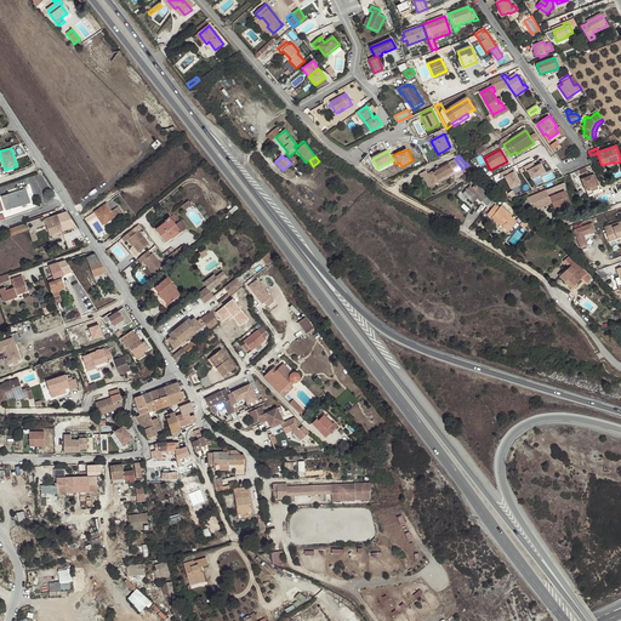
[(454,174),(449,163),(428,175),(434,184),(454,174)]
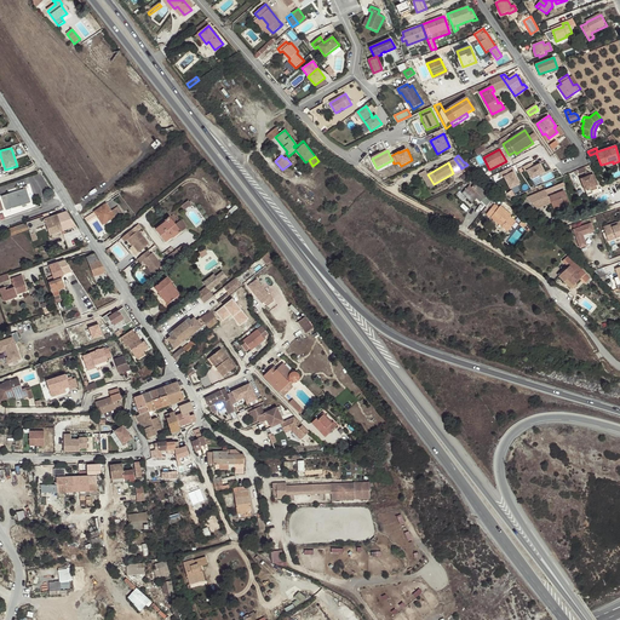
[(533,162),(523,167),(526,172),(528,171),(533,178),(545,172),(541,164),(535,167),(533,162)]
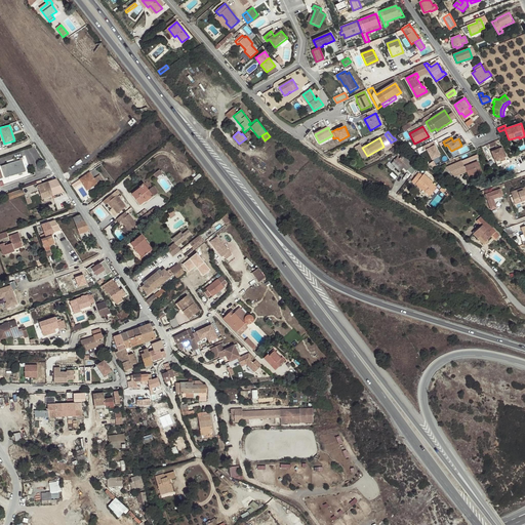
[(440,156),(433,143),(426,146),(423,147),(426,151),(427,150),(433,160),(440,156)]
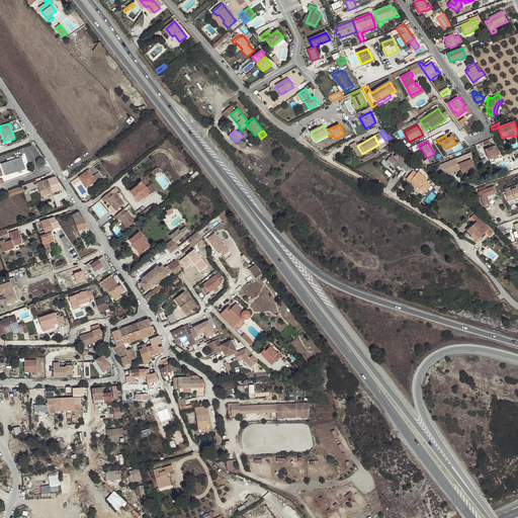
[(486,150),(491,163),(495,161),(493,157),(499,155),(496,146),(493,147),(492,144),(490,145),(490,146),(491,148),(487,149),(486,150)]
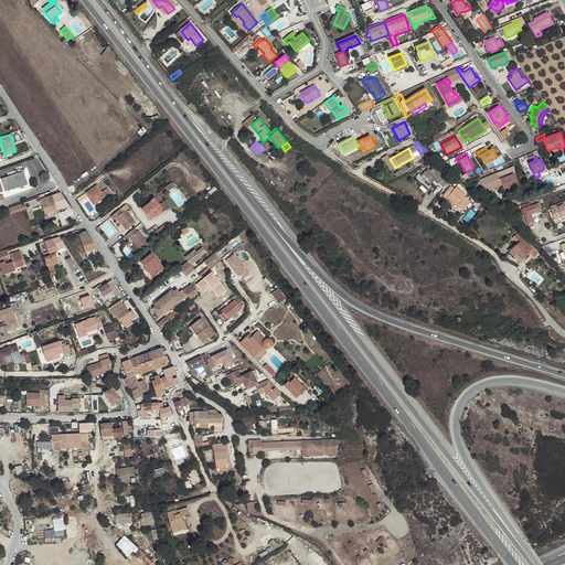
[(435,181),(444,189),(448,183),(451,180),(452,178),(448,173),(445,177),(434,167),(429,171),(428,169),(422,177),(430,184),(435,181)]
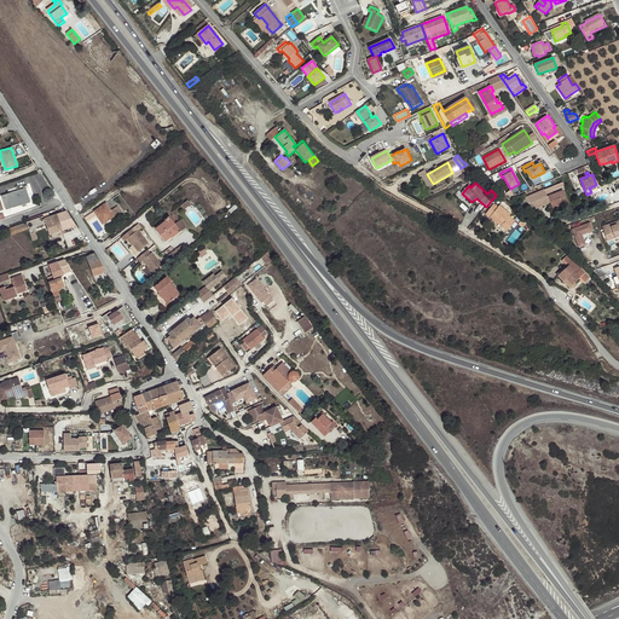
[(30,203),(27,189),(1,196),(6,210),(30,203)]
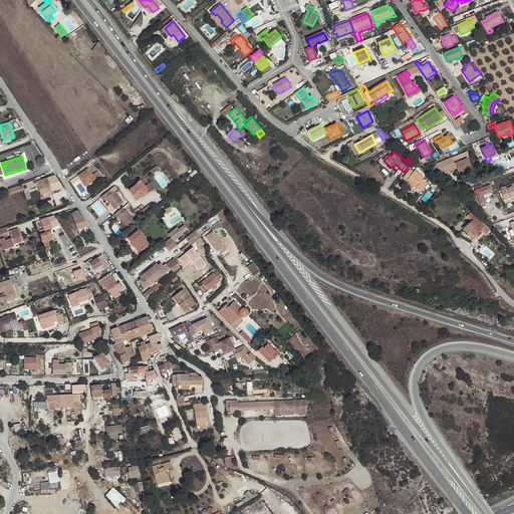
[(462,172),(468,170),(471,168),(468,159),(455,164),(452,158),(437,164),(445,173),(457,169),(459,173),(462,172)]
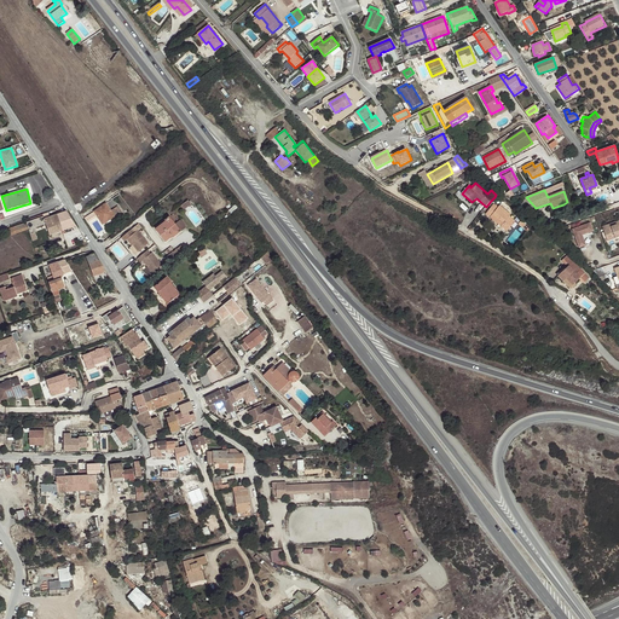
[(120,213),(116,208),(111,212),(103,200),(82,214),(88,221),(92,218),(91,215),(94,213),(103,225),(120,213)]
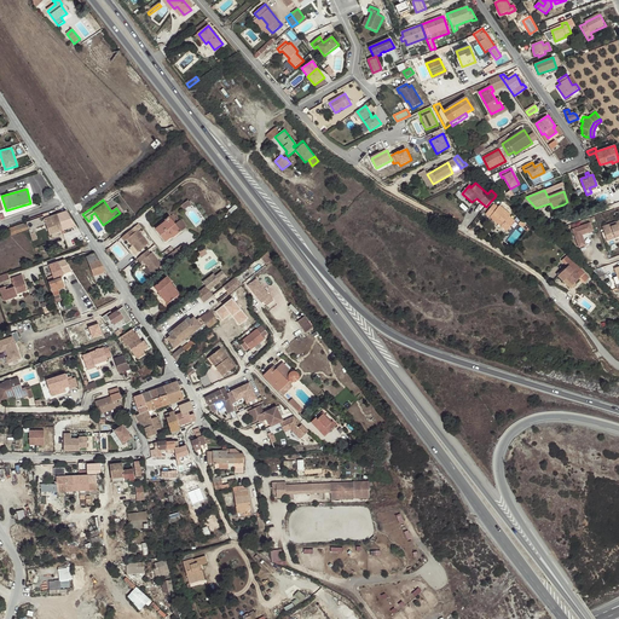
[(512,214),(499,206),(498,207),(493,204),(486,214),(508,231),(515,221),(509,217),(512,214)]
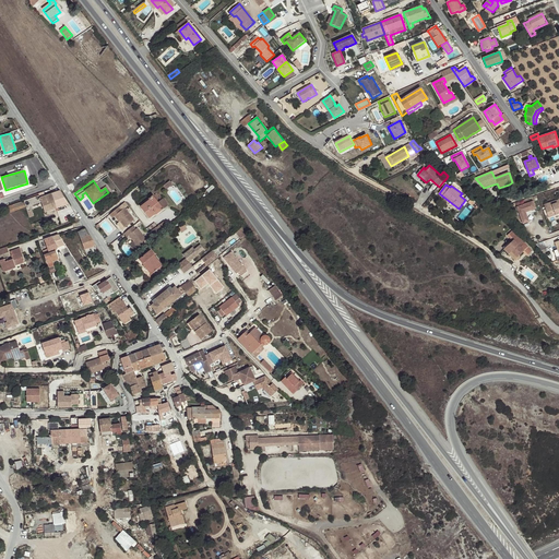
[(69,204),(60,191),(51,194),(56,209),(69,204)]
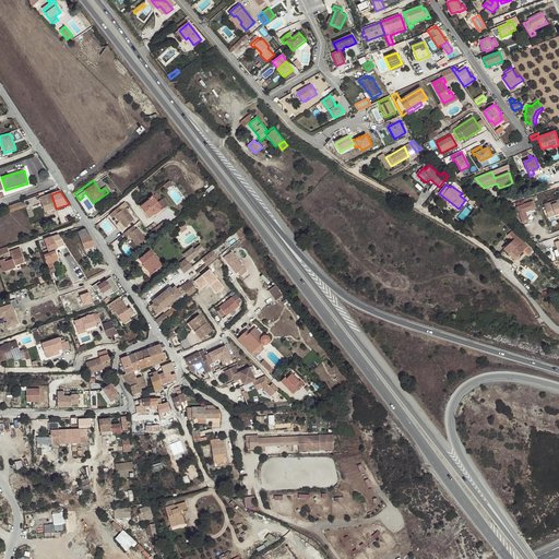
[(56,209),(51,194),(39,199),(40,201),(44,213),(56,209)]
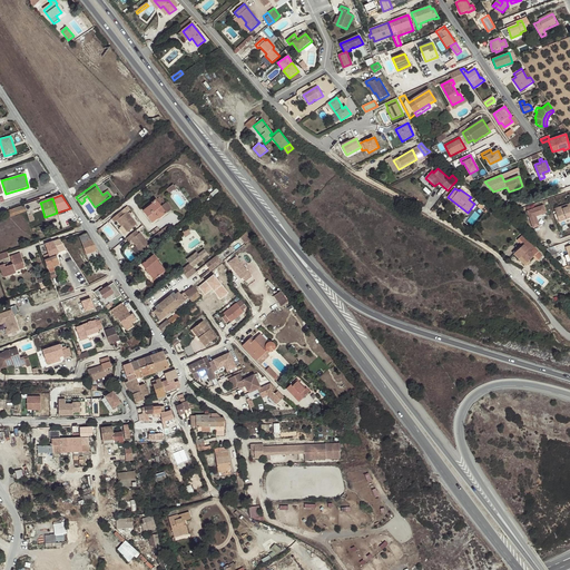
[(157,210),(161,207),(156,199),(151,203),(153,204),(144,212),(153,223),(158,218),(157,217),(160,214),(157,210)]
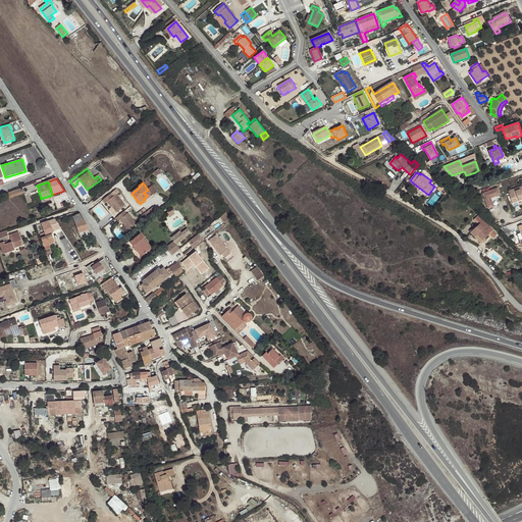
[(38,188),(37,186),(36,184),(21,188),(23,194),(24,198),(30,196),(28,192),(38,188)]
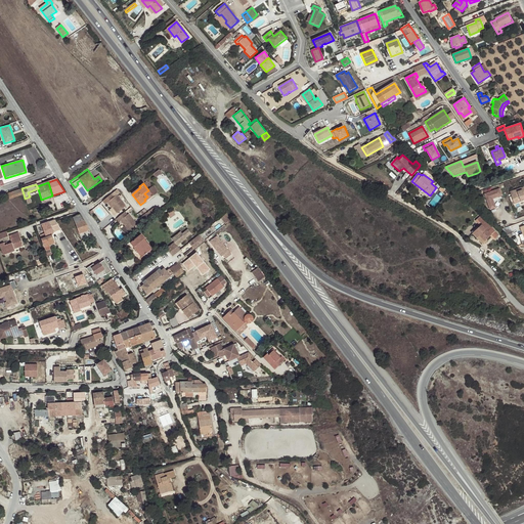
[(522,190),(517,191),(515,192),(514,190),(510,191),(514,204),(523,201),(523,197),(523,195),(523,194),(523,185),(522,188),(523,189),(522,190)]
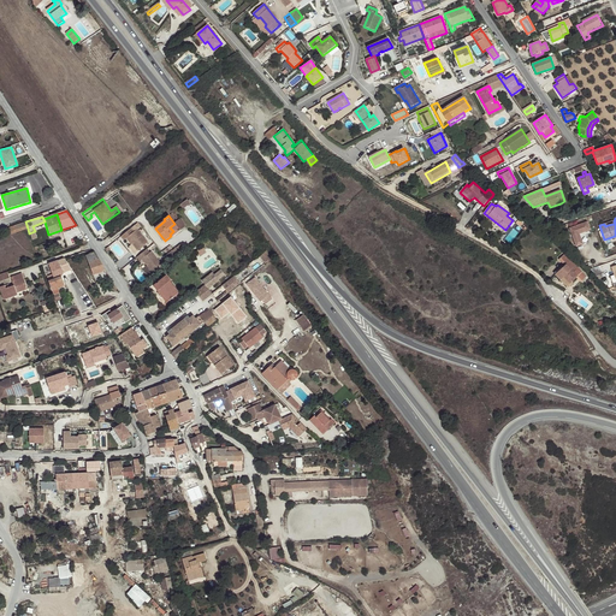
[(28,229),(25,221),(9,227),(11,235),(28,229)]
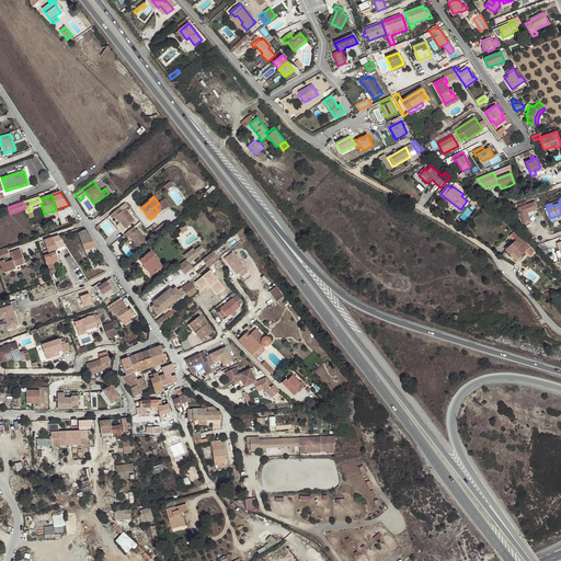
[(537,208),(535,202),(519,206),(525,222),(530,221),(527,212),(537,208)]
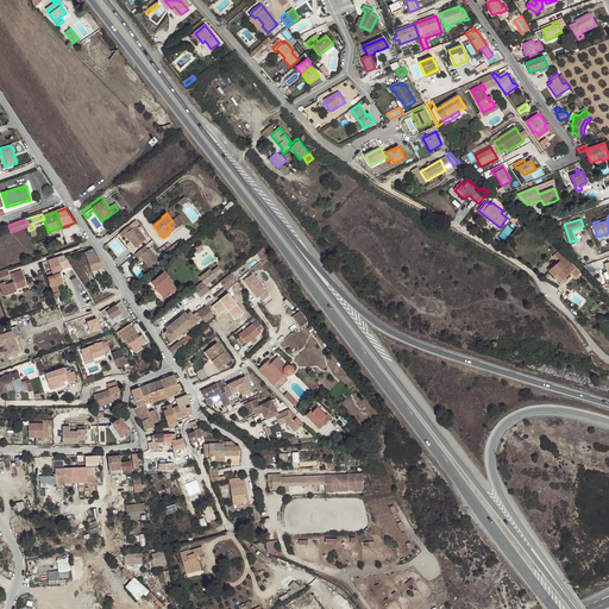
[(179,228),(173,221),(168,225),(171,228),(168,232),(169,233),(170,234),(179,228)]
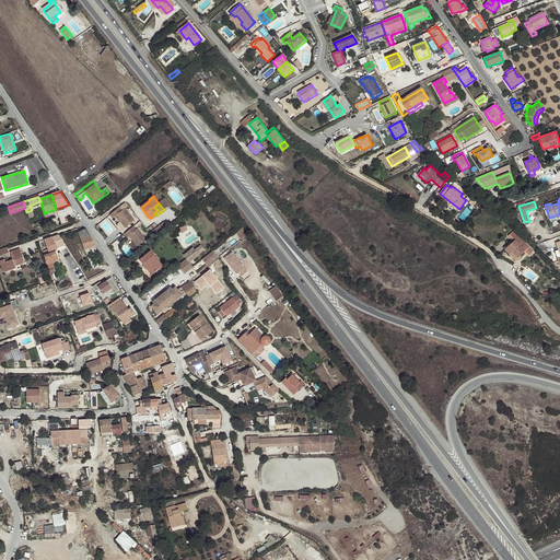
[(118,208),(108,216),(112,219),(114,218),(119,223),(120,222),(125,229),(135,221),(124,208),(121,211),(118,208)]
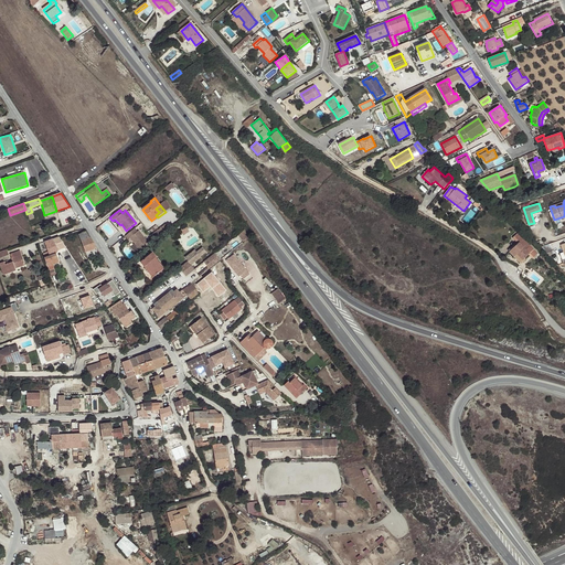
[(137,232),(135,228),(126,236),(128,240),(130,238),(139,249),(148,242),(139,231),(137,232)]
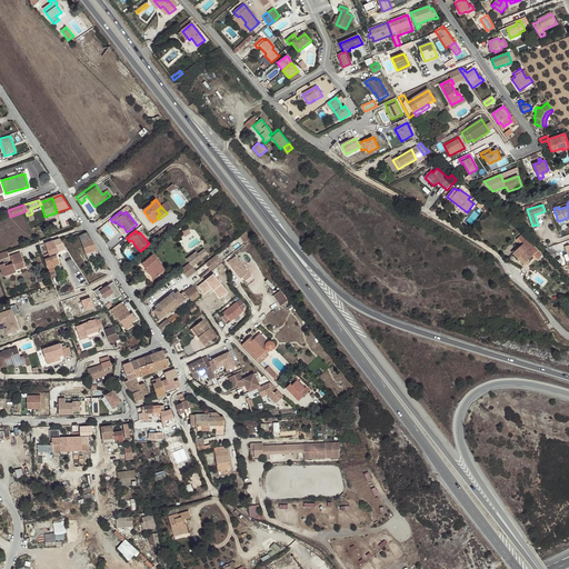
[(85,248),(87,255),(98,250),(91,239),(90,240),(87,235),(80,237),(85,248)]
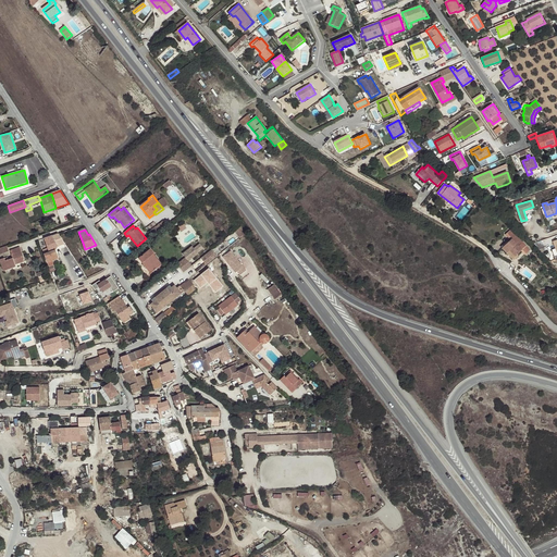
[(525,255),(528,252),(530,250),(510,230),(509,231),(509,232),(506,235),(510,240),(504,246),(508,251),(509,250),(515,257),(521,250),(525,255)]
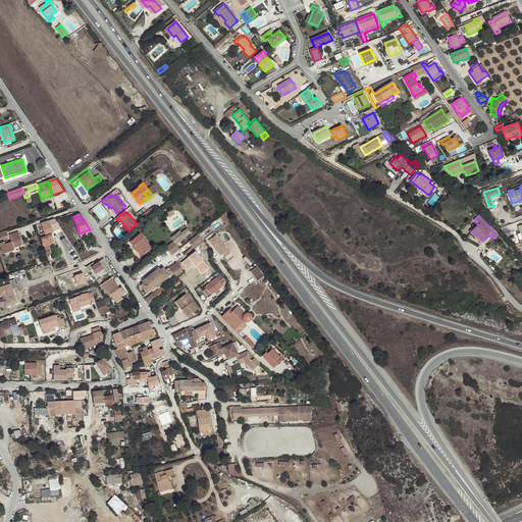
[(61,228),(55,219),(37,225),(47,255),(52,254),(50,249),(51,248),(50,245),(55,243),(53,236),(54,231),(61,228)]
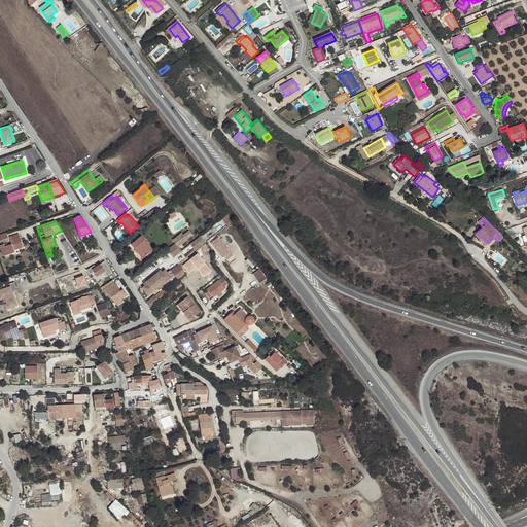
[(505,230),(506,232),(511,236),(516,234),(513,227),(505,230)]
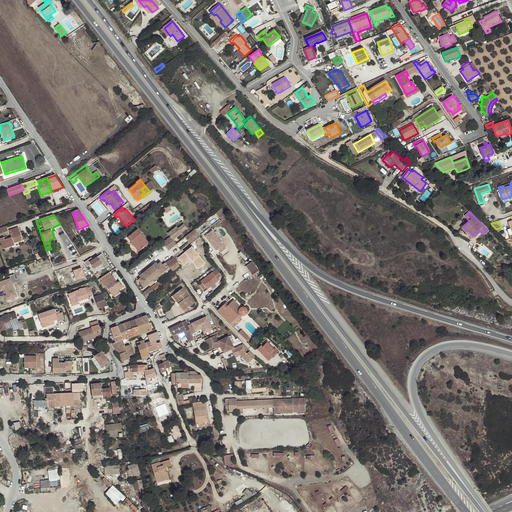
[(467,231),(463,226),(461,228),(470,238),(473,236),(468,230),(467,231)]
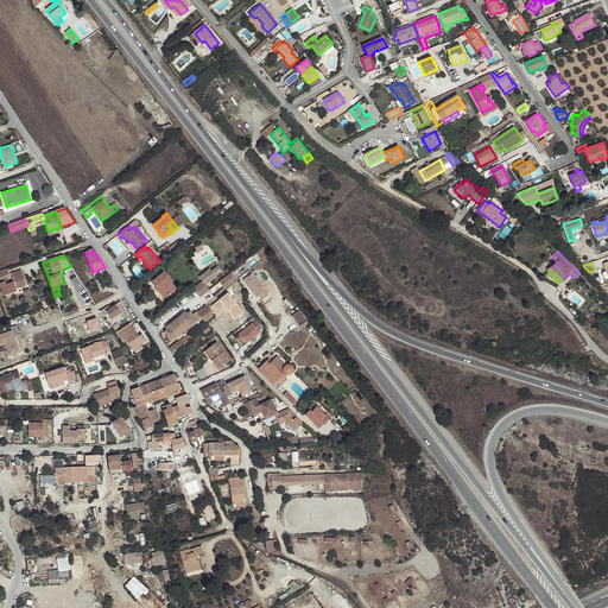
[(27,285),(21,270),(11,274),(14,282),(10,283),(8,280),(0,283),(0,284),(4,296),(17,291),(17,289),(27,285)]
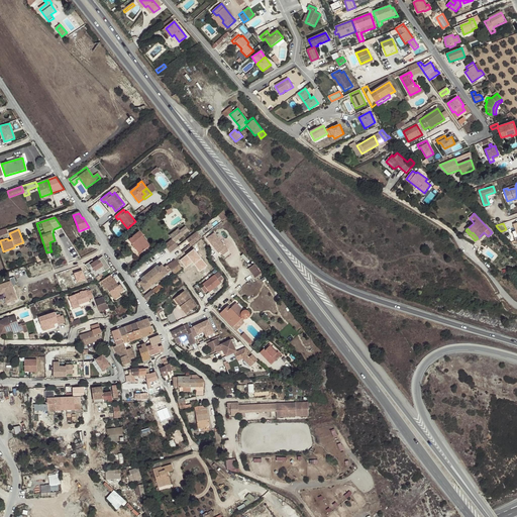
[(128,239),(132,244),(133,243),(141,252),(150,245),(142,236),(143,235),(139,231),(128,239)]
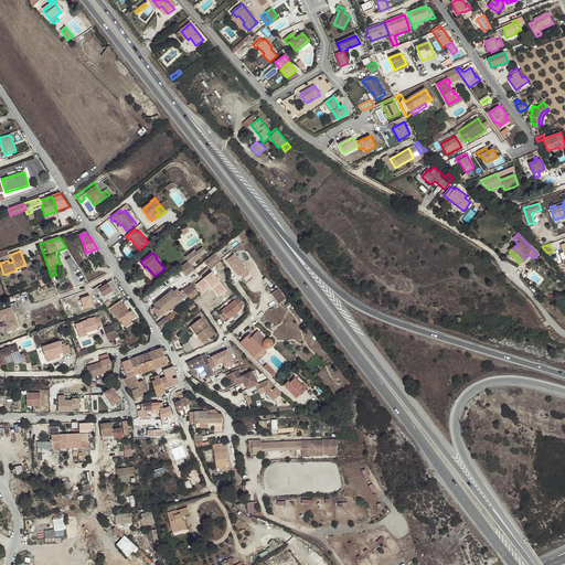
[(210,269),(221,260),(215,254),(204,263),(210,269)]
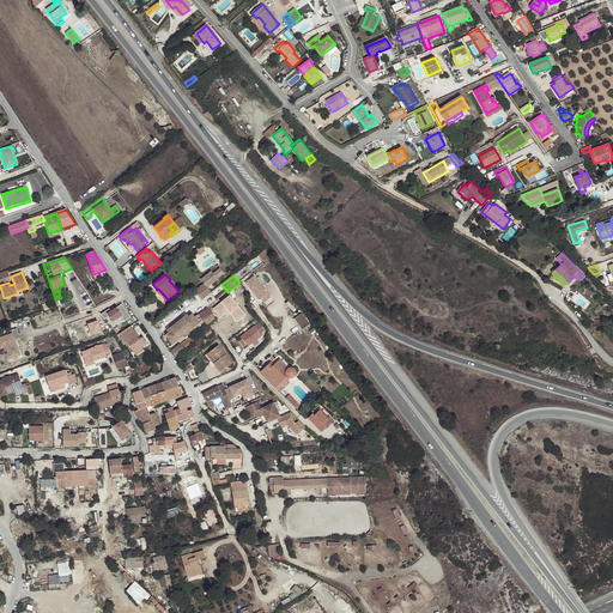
[(252,278),(243,285),(258,302),(259,299),(262,304),(269,299),(252,278)]
